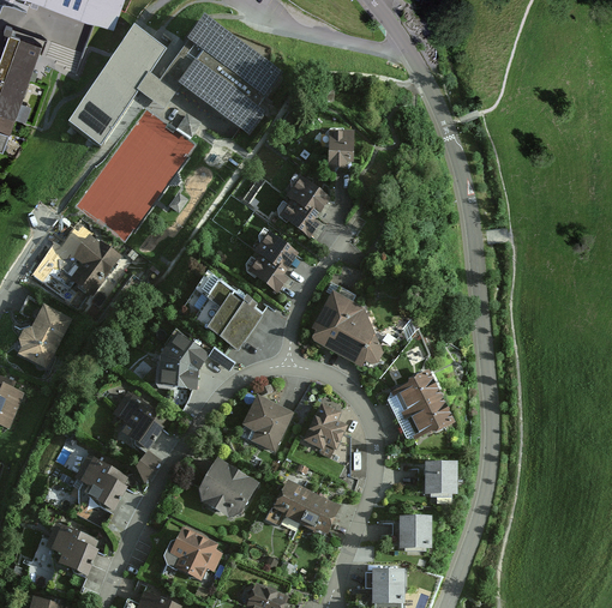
[(53,16),(15,0),(5,0),(0,11),(0,126),(9,128),(53,16)]
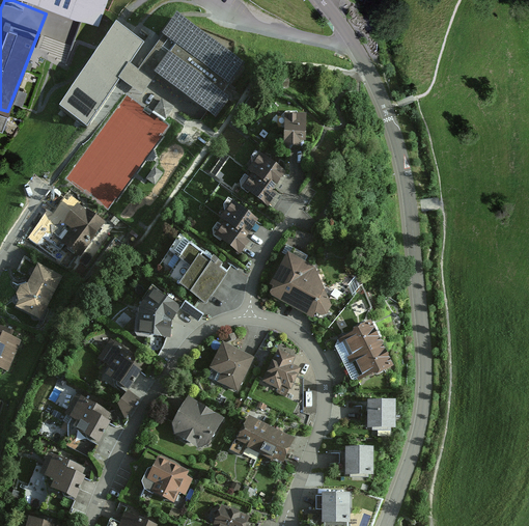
[(37,0),(96,22),(104,0),(37,0)]
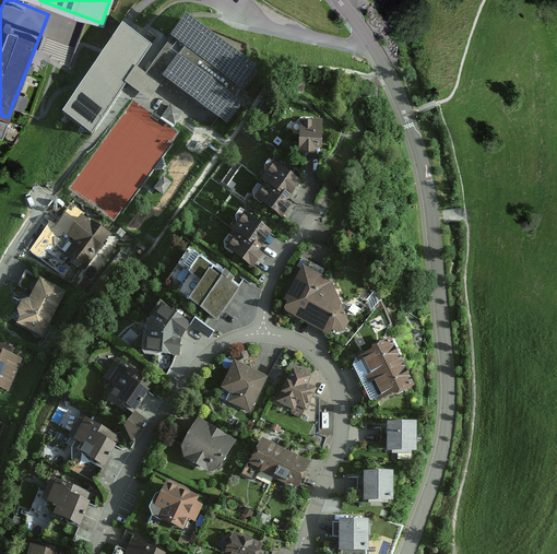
[(241,98),(234,94),(256,63),(253,62),(185,12),(169,34),(182,43),(176,51),(161,73),(225,120),(241,98)]
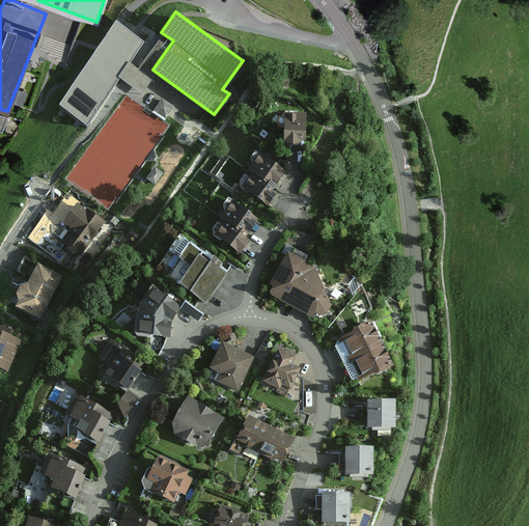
[(116,22),(58,105),(86,123),(144,40),(116,22)]
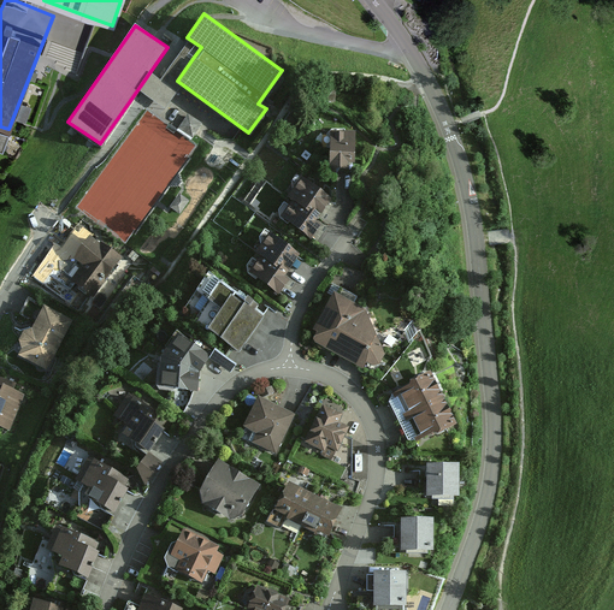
[(200,119),(186,110),(175,125),(189,135),(200,119)]
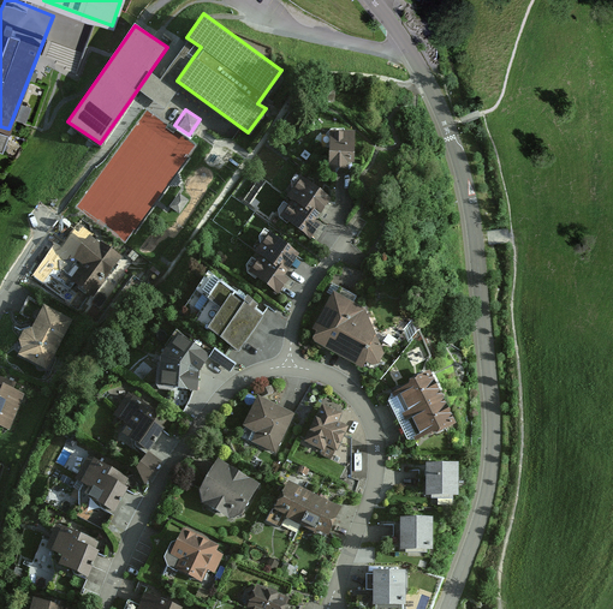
[(355,161),(355,131),(331,130),(329,166),(349,167),(349,161),(355,161)]
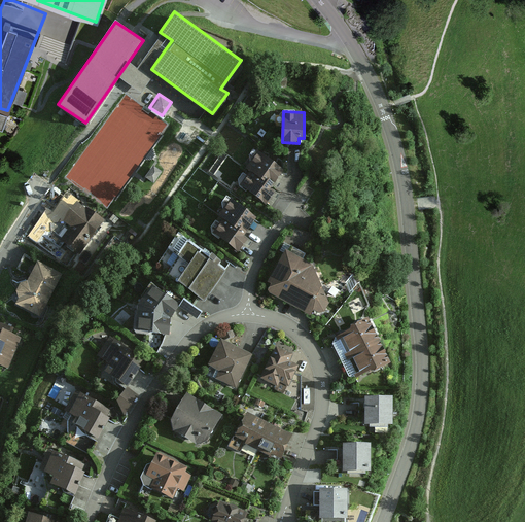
[(282,166),(255,148),(245,165),(271,182),(282,166)]
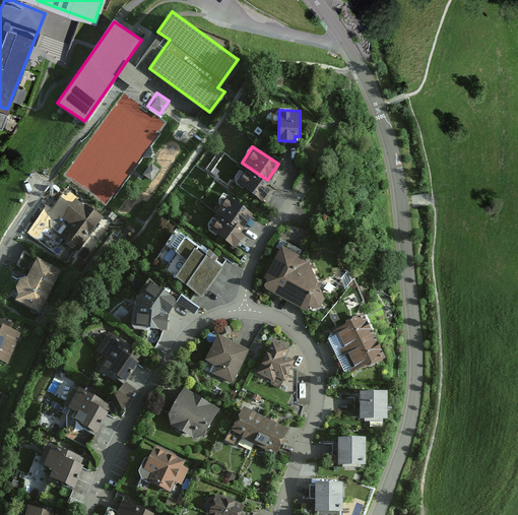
[(158,167),(150,161),(143,172),(150,177),(158,167)]
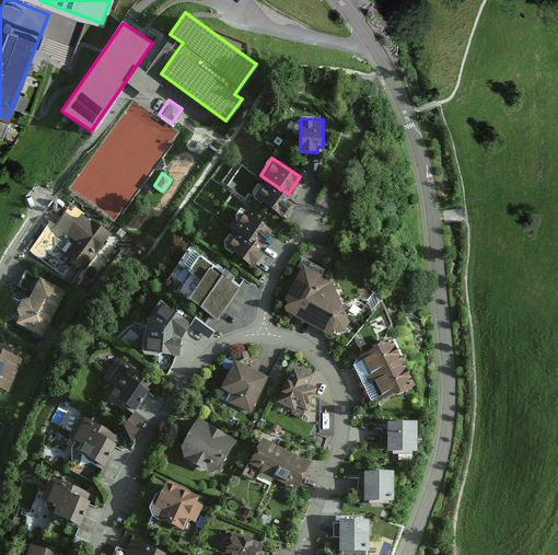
[(253,194),(281,212),(292,197),(264,177),(253,194)]
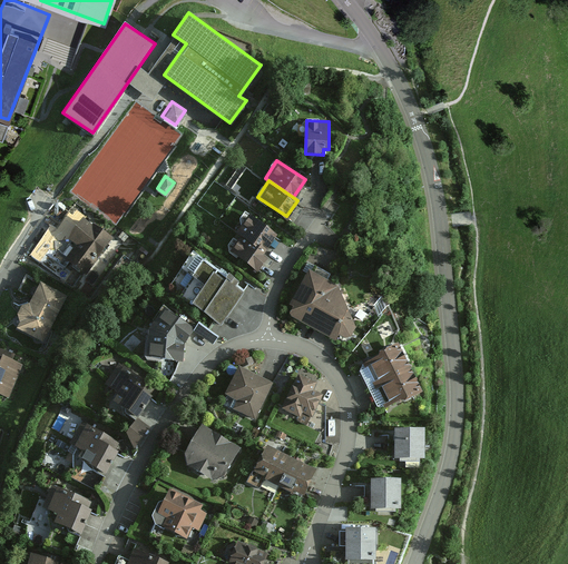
[(276,230),(247,211),(235,230),(264,249),(276,230)]
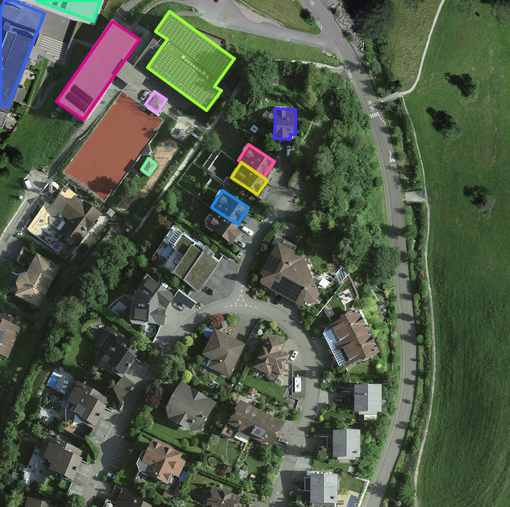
[(83,197),(76,191),(62,209),(69,215),(57,230),(75,244),(102,209),(84,196),(83,197)]
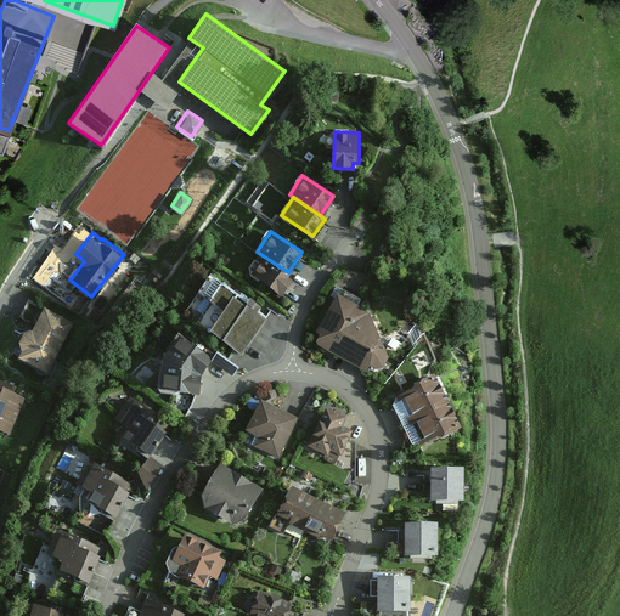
[(249,273),(281,294),(293,276),(261,255),(249,273)]
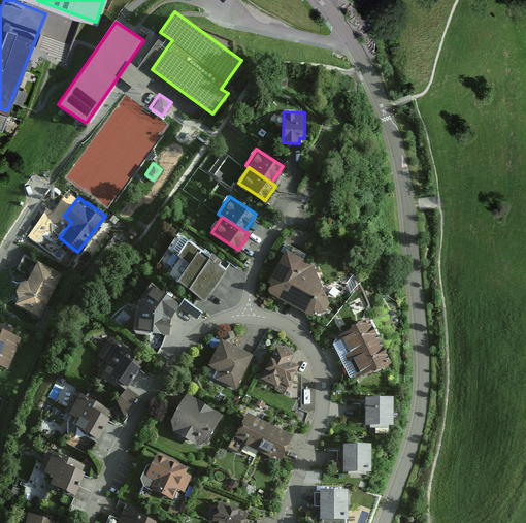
[(176,235),(155,265),(203,299),(225,268),(176,235)]
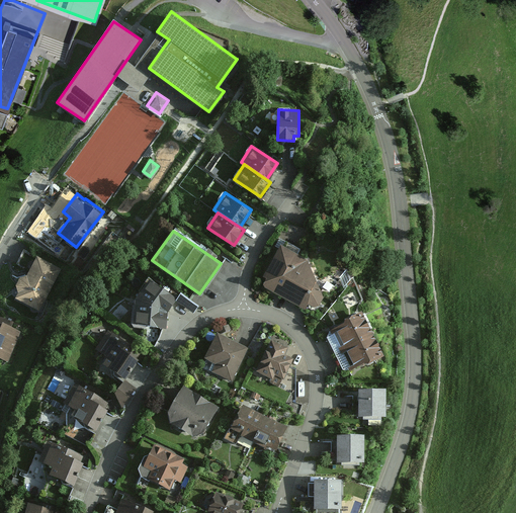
[(307,252),(282,240),(264,274),(267,275),(264,281),(266,285),(307,308),(311,301),(320,306),(326,292),(307,252)]
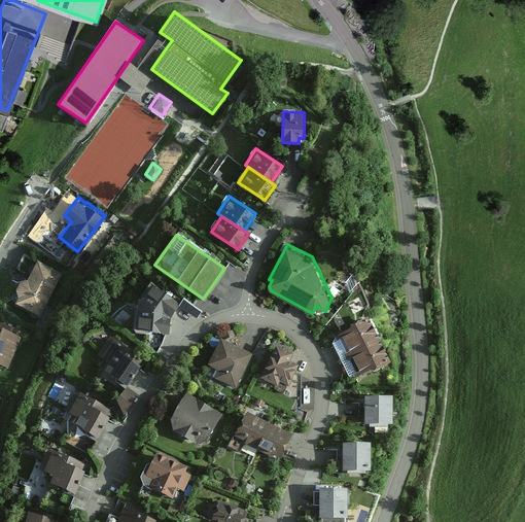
[(15,288),(18,296),(14,303),(39,314),(60,272),(36,261),(26,279),(20,281),(15,288)]
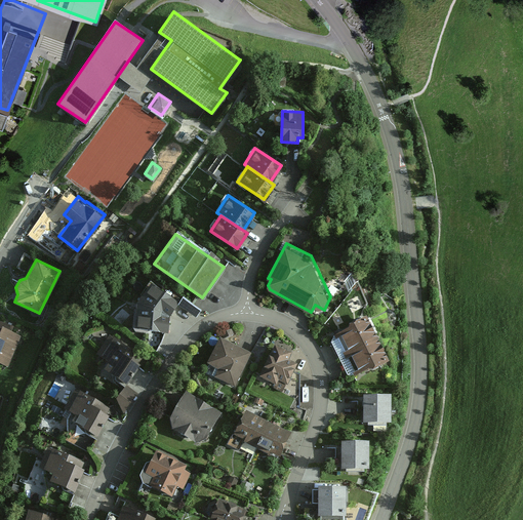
[(178,297),(152,280),(138,301),(169,311),(178,297)]
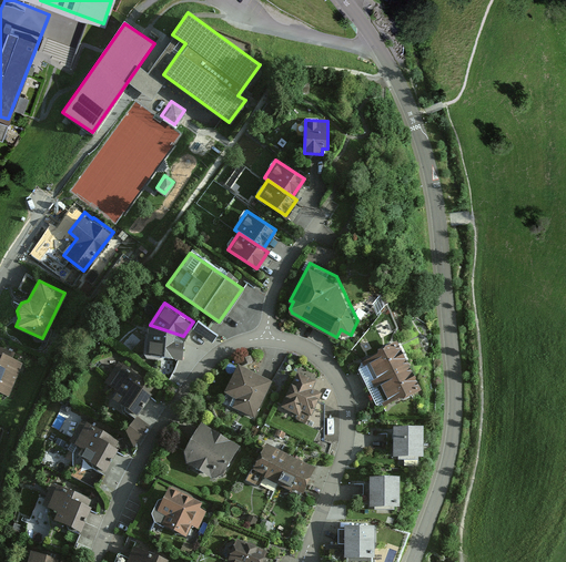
[(148,353),(182,357),(183,339),(149,330),(148,353)]
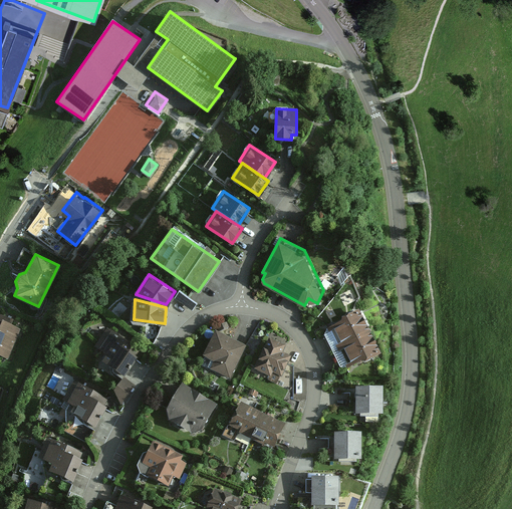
[(323,333),(331,349),(334,348),(371,329),(360,307),(345,315),(346,317),(329,326),(323,333)]
